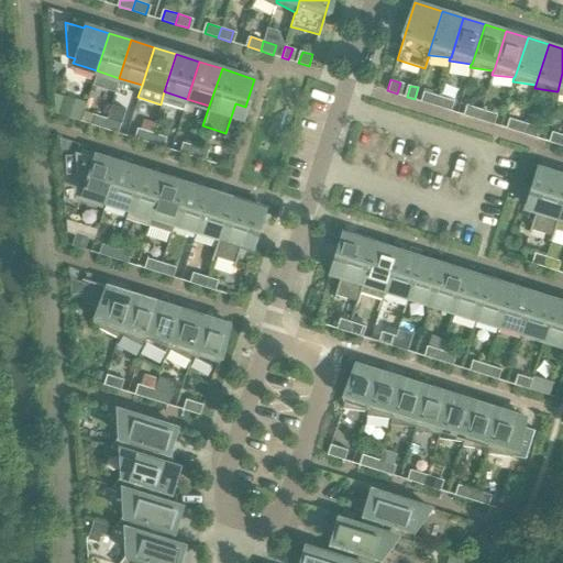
[(422,101),(435,106),(439,96),(426,91),(422,101)]
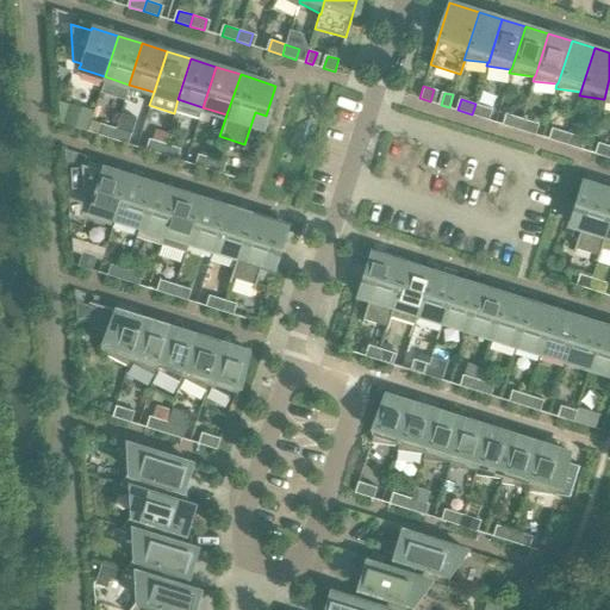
[(475,104),(472,114),(486,119),(490,109),(475,104)]
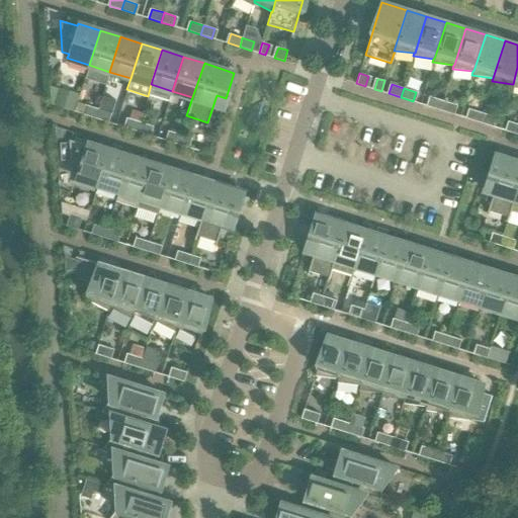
[(56,105),(68,109),(73,110),(77,95),(60,89),(55,104),(55,105),(56,105)]
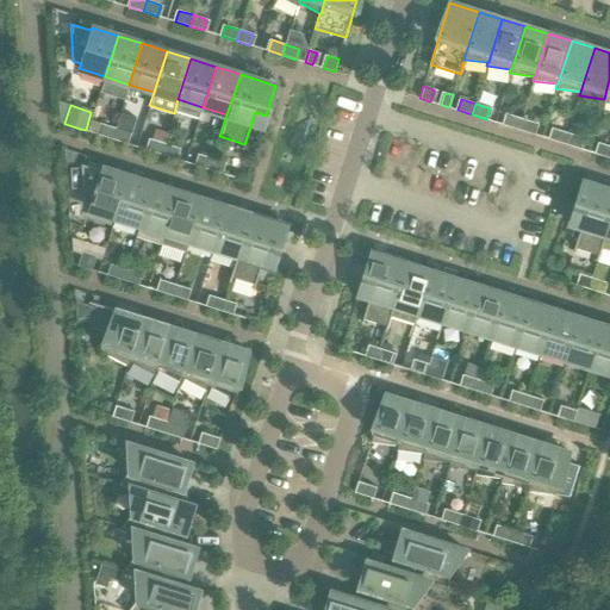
[(504,125),(518,129),(522,118),(508,114),(504,125)]
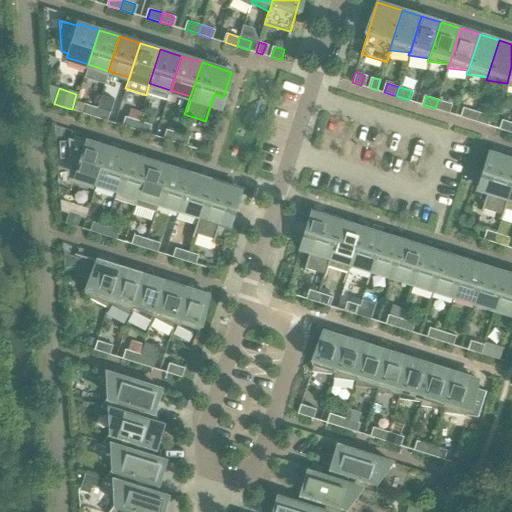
[(438,99),(435,108),(447,112),(449,103),(438,99)]
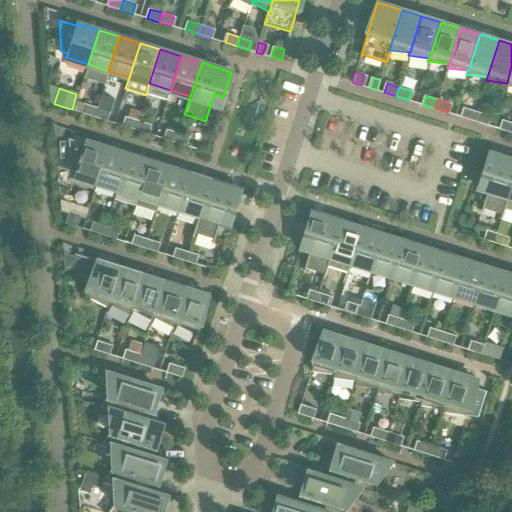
[(83,113),(94,116),(97,107),(86,104),(83,113)]
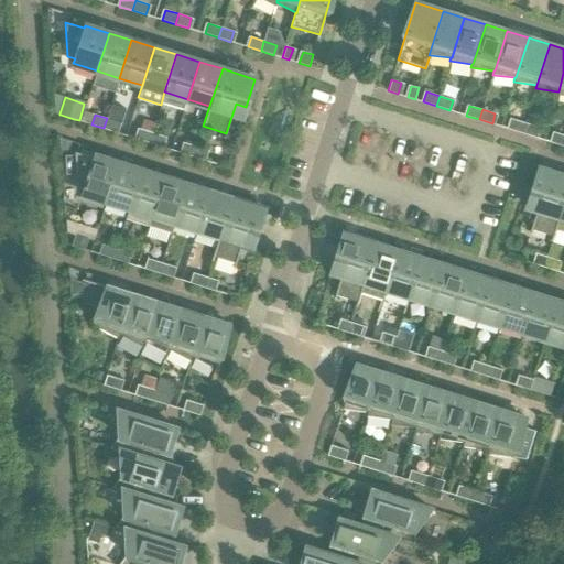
[(107,118),(104,128),(116,132),(119,122),(107,118)]
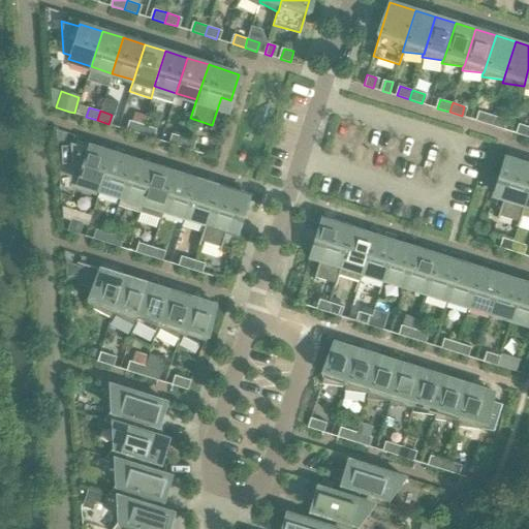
[(477,121),(490,125),(493,115),(480,112),(477,121)]
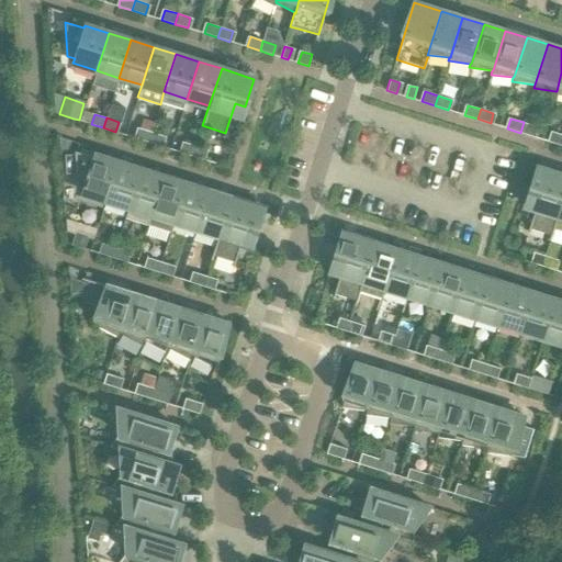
[(524,122),(520,133),(534,136),(536,126),(524,122)]
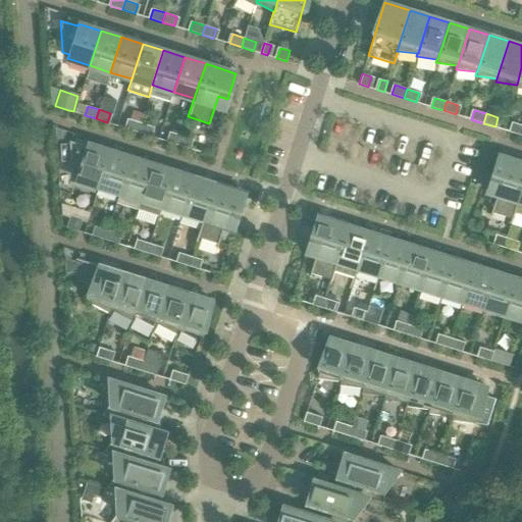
[(126,128),(138,132),(141,122),(129,119),(126,128)]
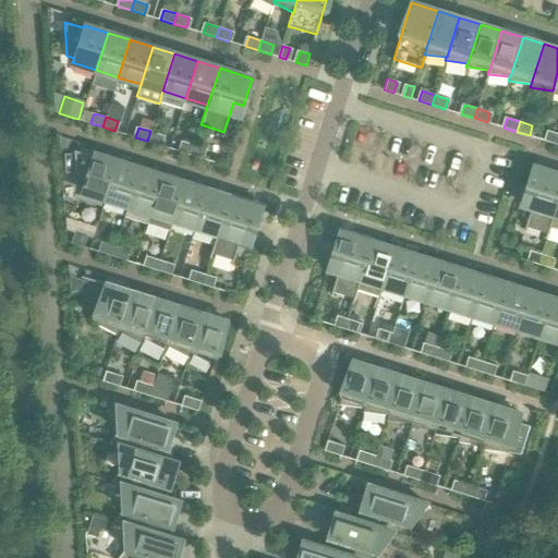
[(150,131),(147,141),(159,145),(162,135),(150,131)]
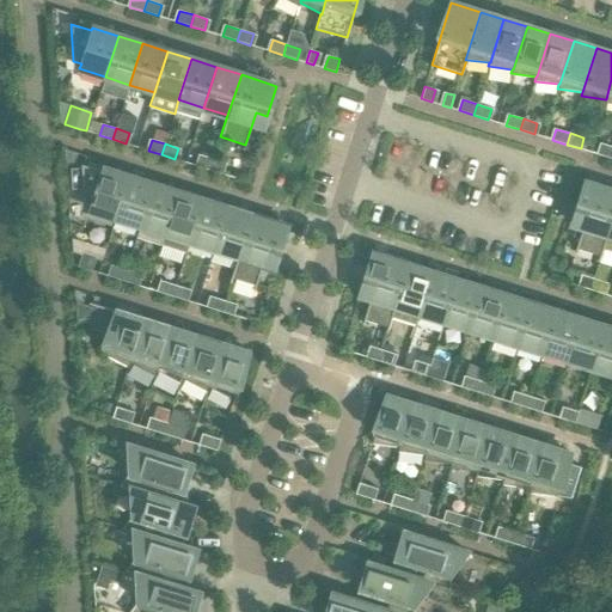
[(599,154),(611,158),(611,146),(603,144),(599,154)]
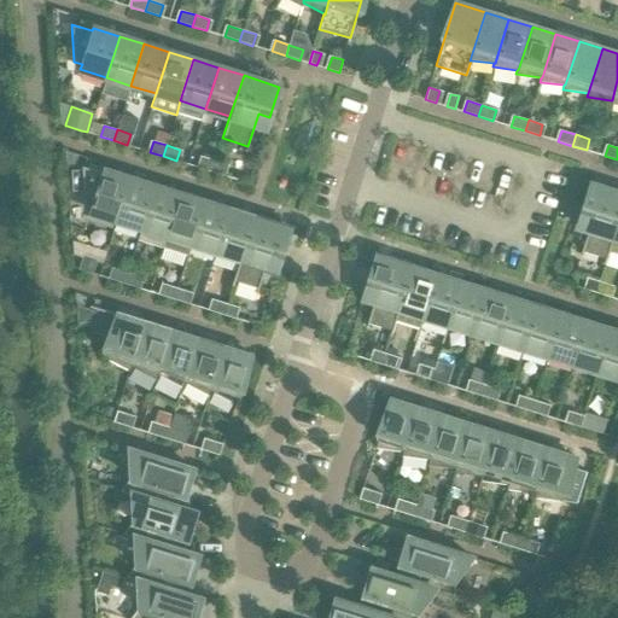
[(199,168),(211,172),(215,161),(203,157),(199,168)]
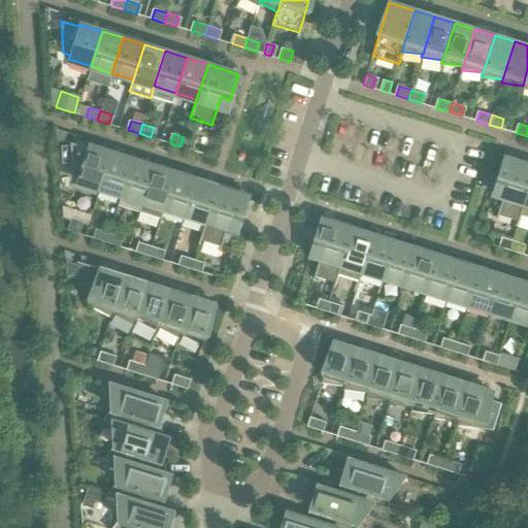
[(184,137),(180,146),(190,150),(193,140),(184,137)]
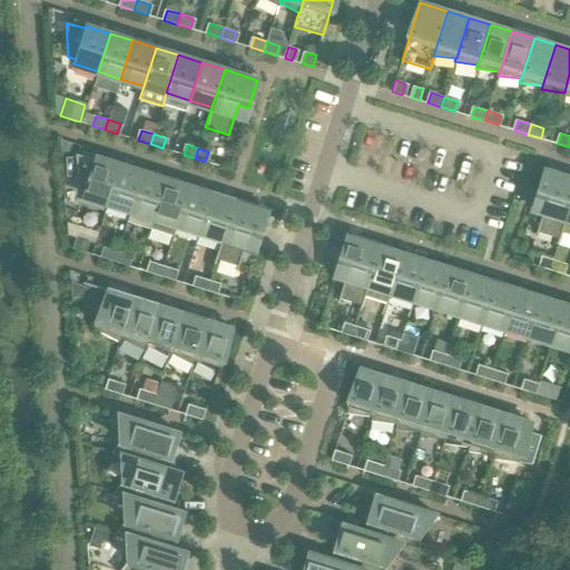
[(96,157),(95,159),(76,154),(76,156),(66,157),(67,176),(77,176),(78,188),(85,192),(84,195),(108,203),(119,165),(96,157)]
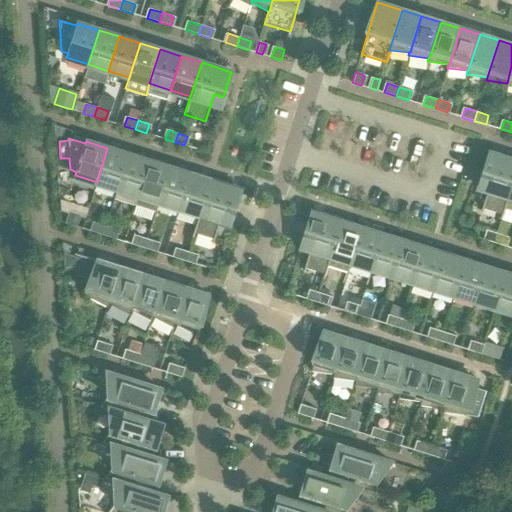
[(97,182),(117,188),(128,154),(107,148),(97,182)]
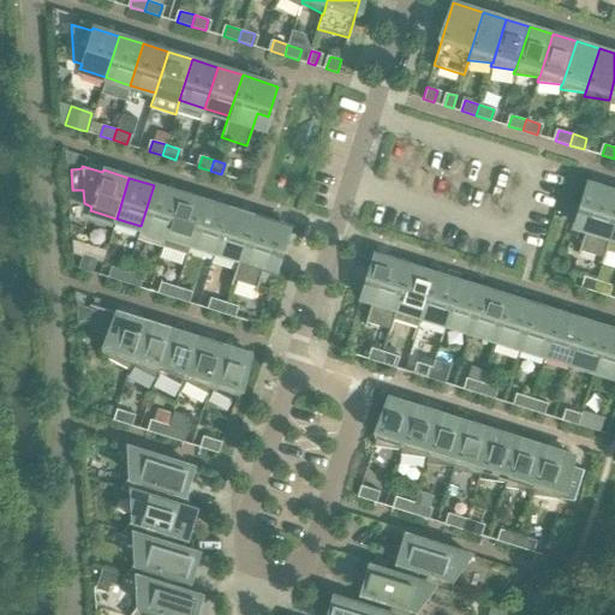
[(604,257),(607,250),(610,236),(614,219),(614,191),(587,184),(578,214),(589,218),(586,227),(583,239),(579,250),(604,257)]
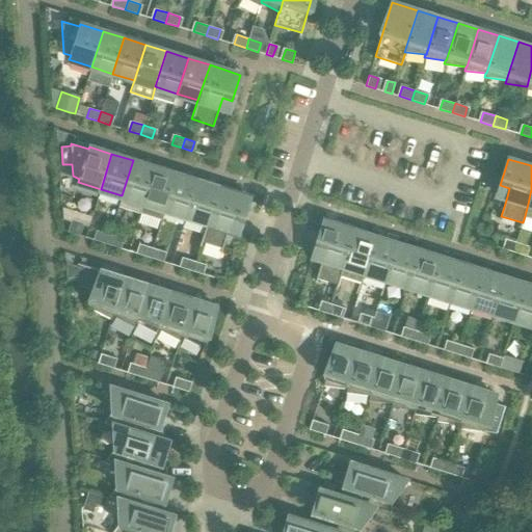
[(118,206),(140,212),(154,167),(133,160),(122,195),(118,206)]
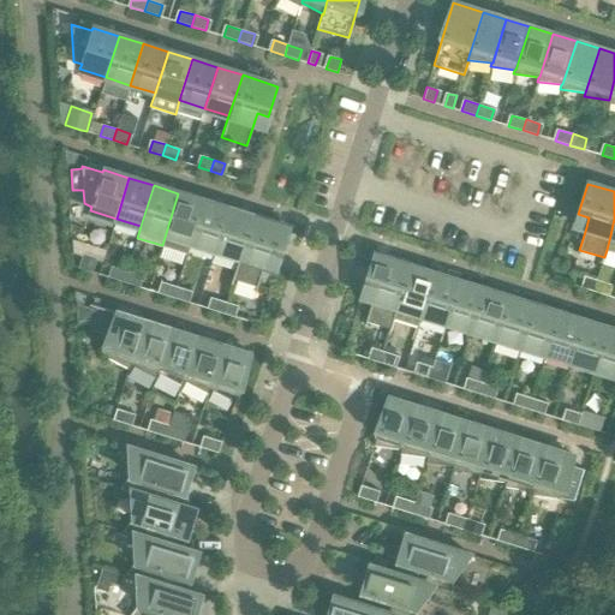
[(186,254),(190,242),(203,201),(178,193),(162,245),(186,254)]
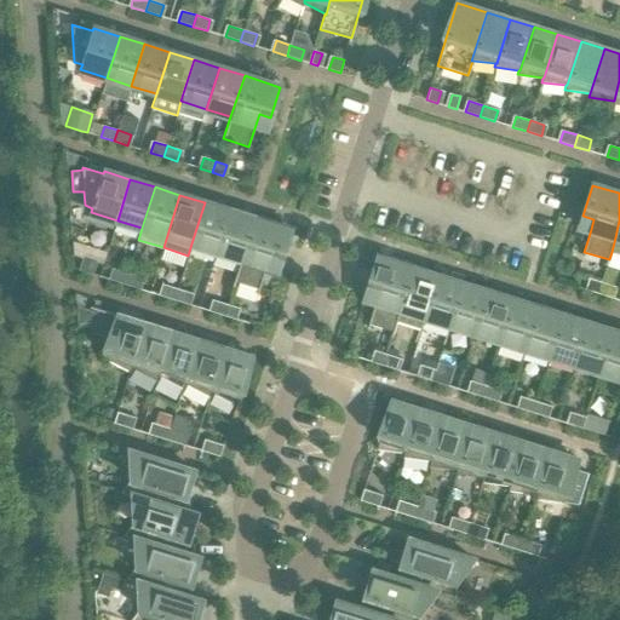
[(191,244),(217,252),(230,211),(205,202),(191,244)]
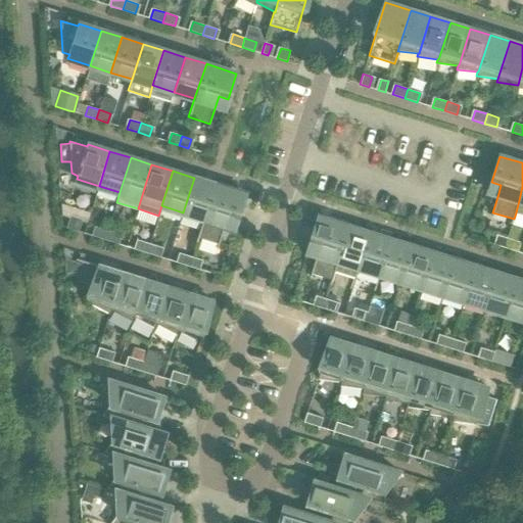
[(183,212),(203,219),(203,220),(215,184),(194,178),(183,212)]
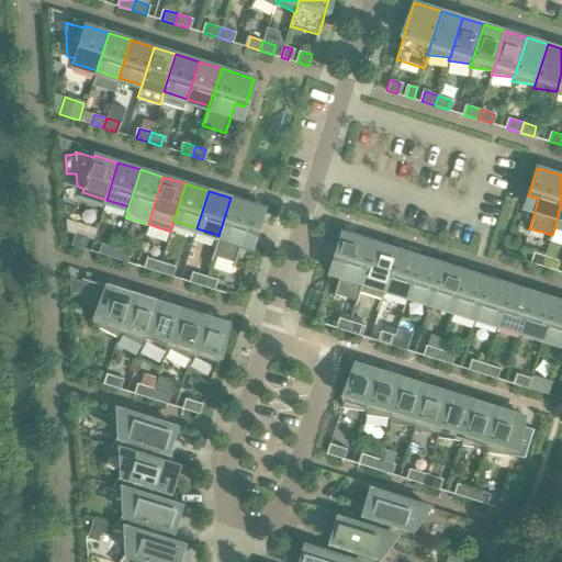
[(218,236),(218,235),(212,255),(235,262),(244,233),(255,236),(263,209),(231,198),(218,236)]
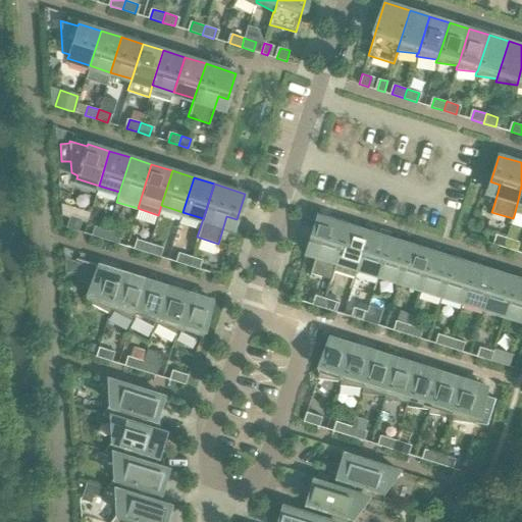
[(494,203),(498,193),(486,190),(483,199),(494,203)]
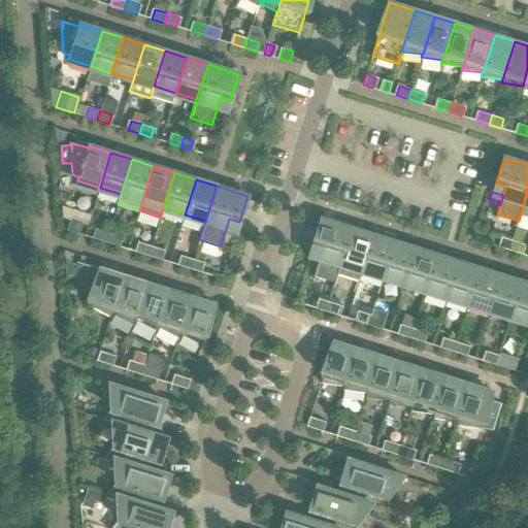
[(67,230),(79,233),(83,222),(71,218),(67,230)]
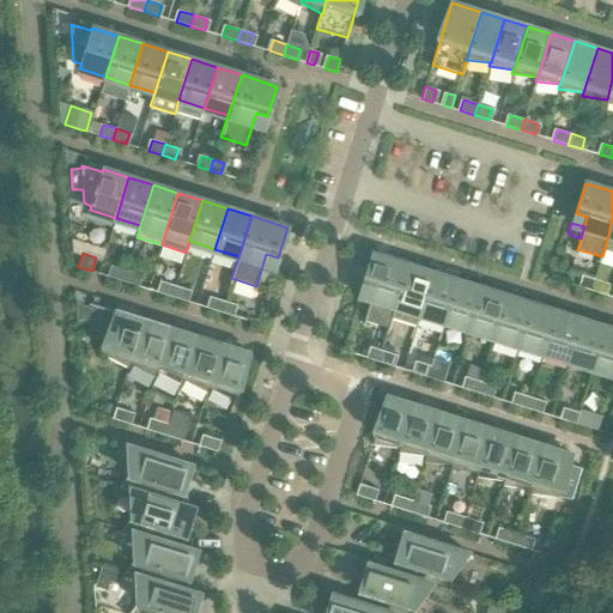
[(389,328),(396,307),(395,307),(408,265),(372,254),(363,284),(375,287),(364,320),(389,328)]
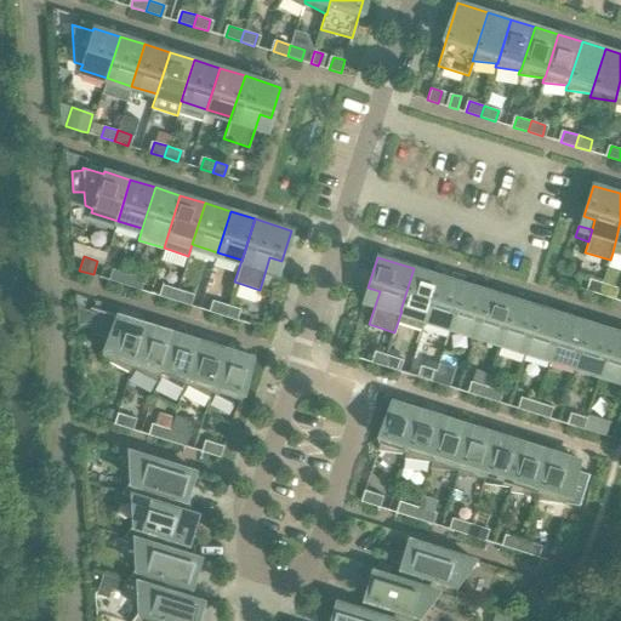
[(402,311),(426,318),(438,277),(414,268),(400,311),(402,311)]
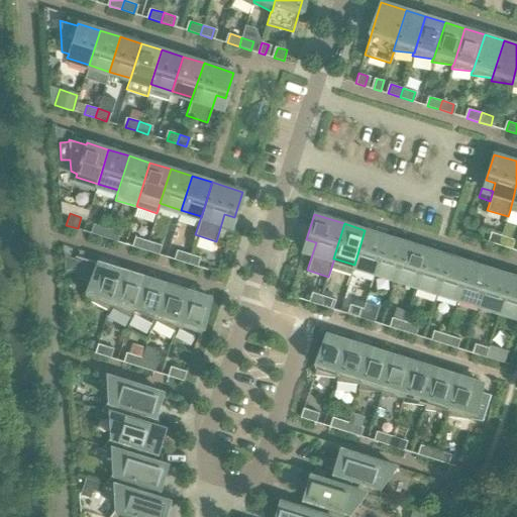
[(93,233),(104,237),(107,228),(96,224),(93,233)]
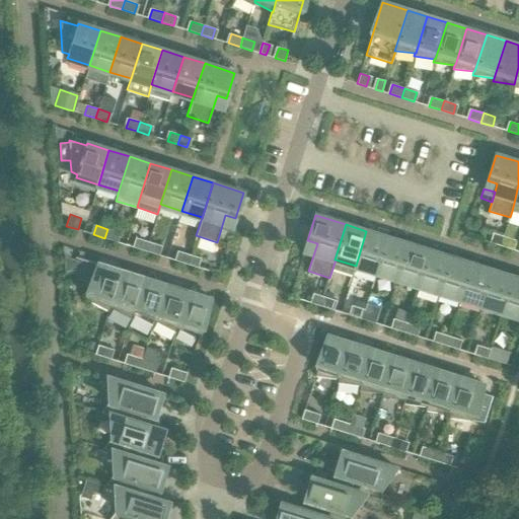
[(107,229),(104,238),(116,241),(119,232),(107,229)]
